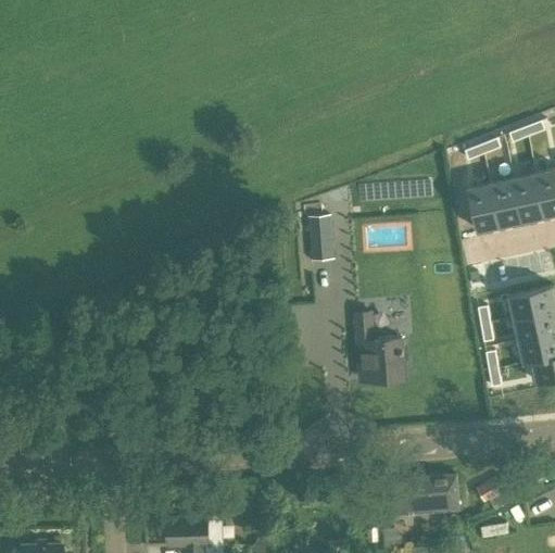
[(525,128),(528,137),(544,130),(541,122),(525,128)]
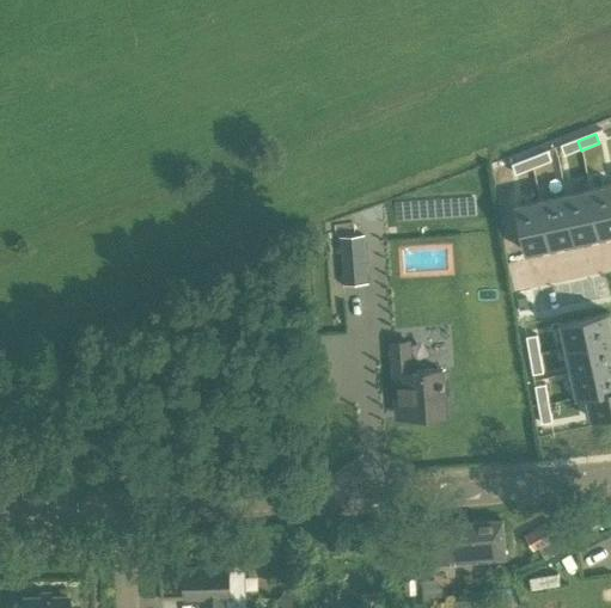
[(563,158),(581,151),(578,141),(560,148),(563,158)]
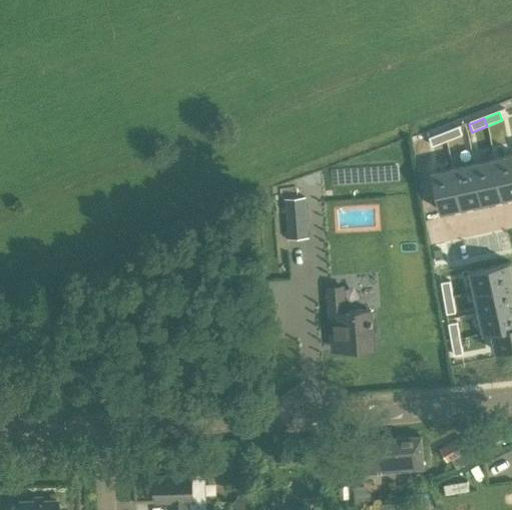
[(443,133),(446,142),(461,136),(458,128),(443,133)]
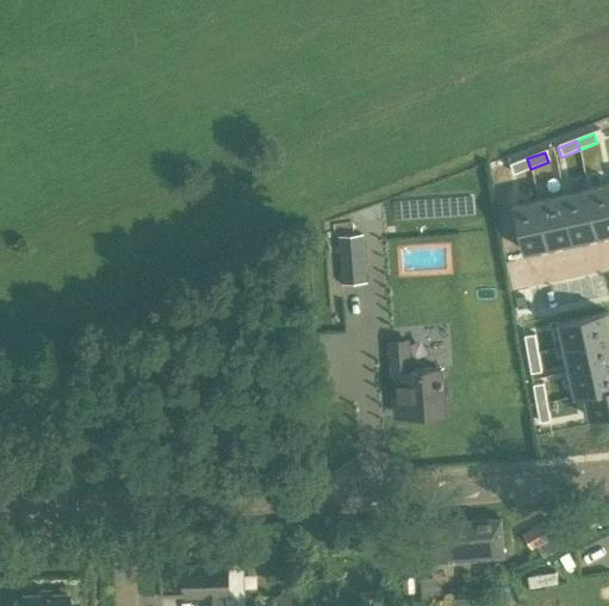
[(513,176),(530,169),(527,158),(509,166),(513,176)]
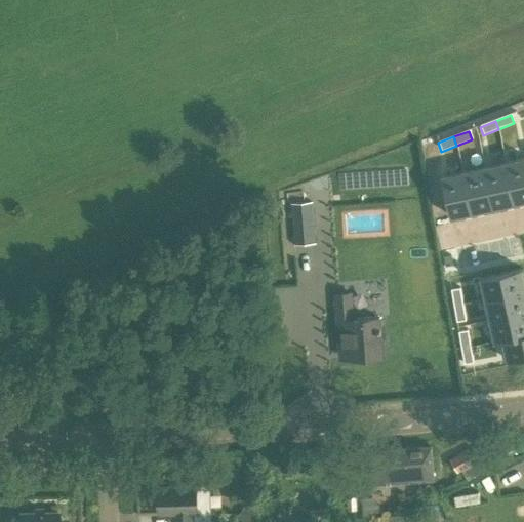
[(523,160),(506,165),(515,206),(523,204),(523,160)]
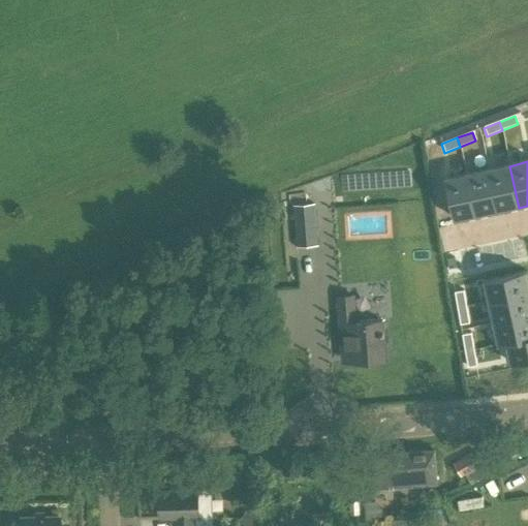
[(509,166),(489,171),(498,212),(519,208),(509,166)]
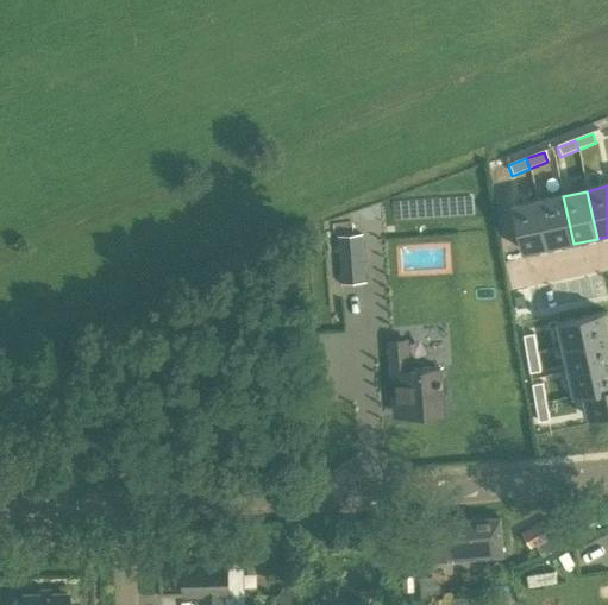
[(563,196),(539,201),(549,250),(574,244),(563,196)]
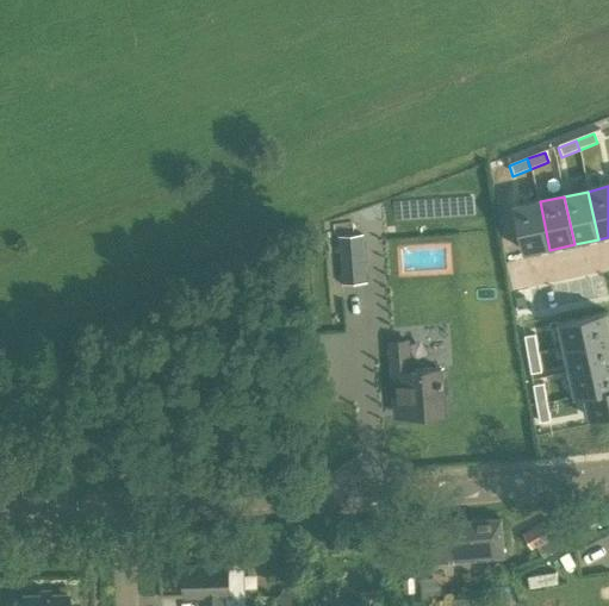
[(515,207),(526,255),(550,250),(540,201),(515,207)]
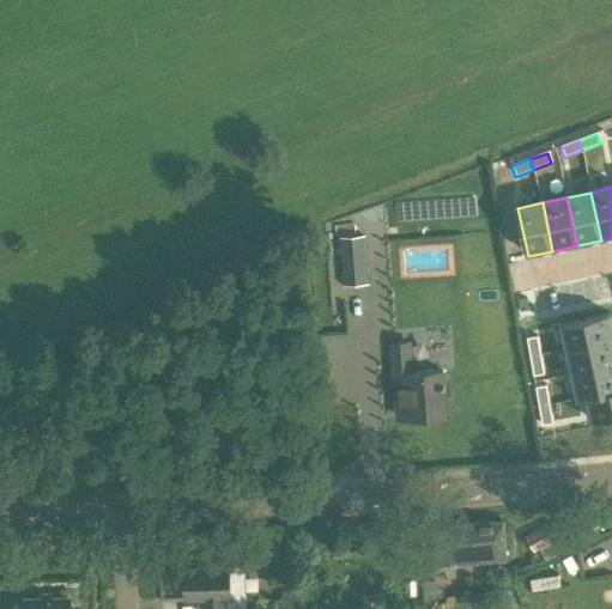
[(363,239),(339,242),(344,290),(368,287),(363,239)]
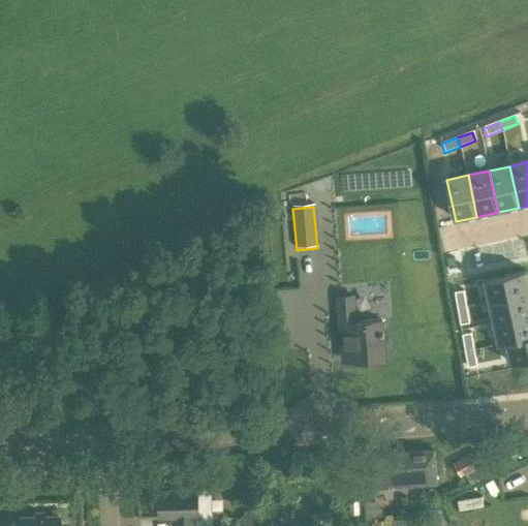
[(485,283),(490,304),(527,296),(527,287),(525,275),(485,283)]
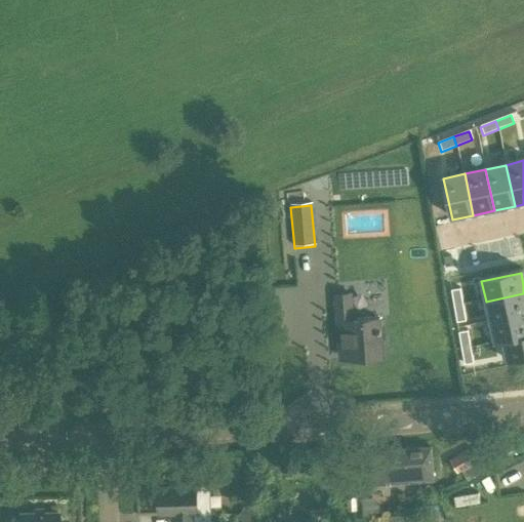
[(453,308),(462,306),(459,289),(450,291),(453,308)]
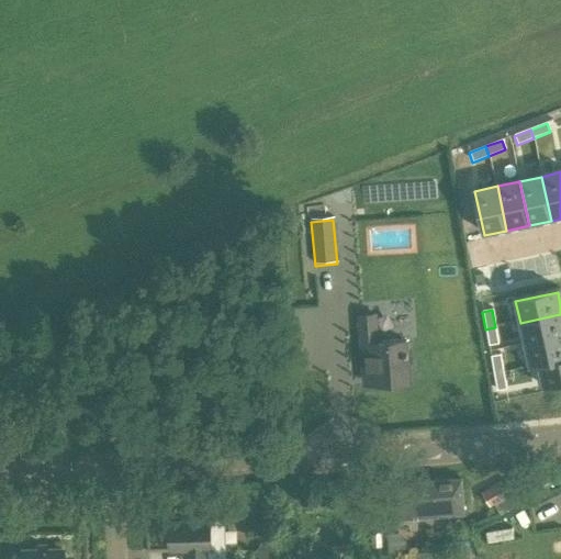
[(560,314),(520,323),(525,346),(560,337),(560,314)]
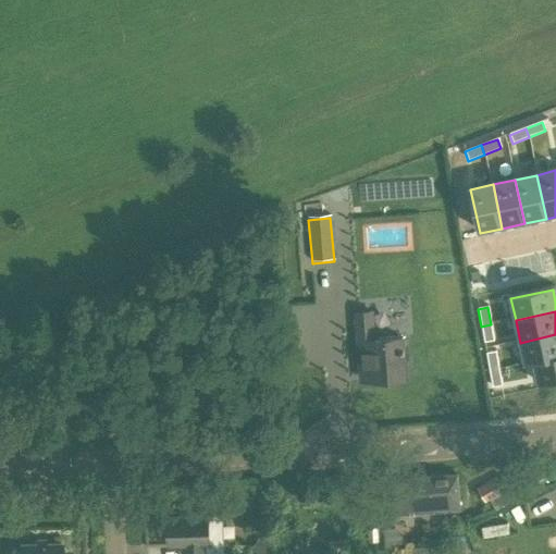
[(372,342),(371,315),(357,316),(360,377),(367,376),(367,383),(404,381),(402,340),(372,342)]
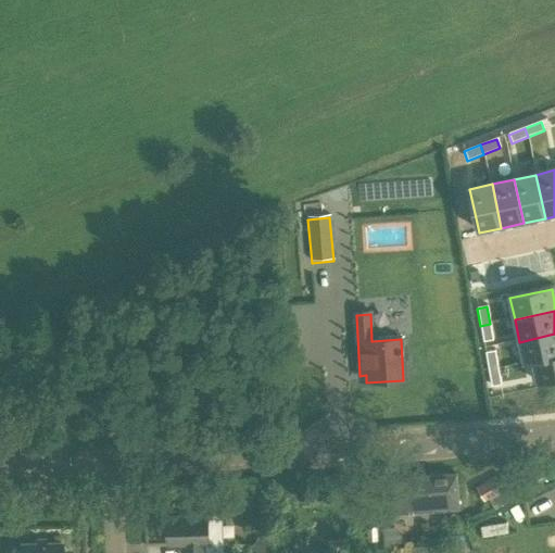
[(490,324),(480,326),(483,343),(493,341),(490,324)]
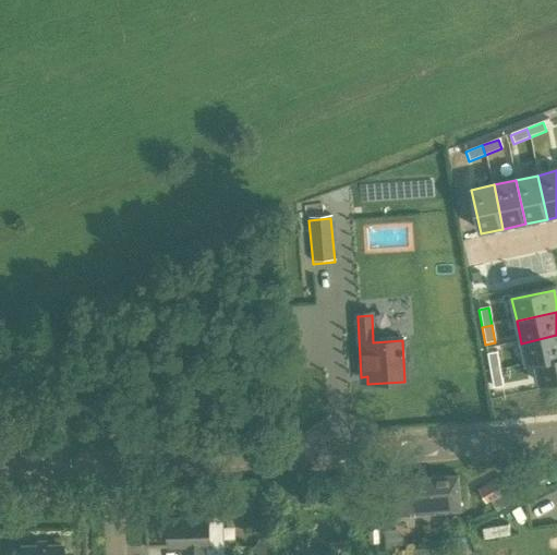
[(525,365),(534,364),(556,359),(556,335),(521,344),(525,365)]
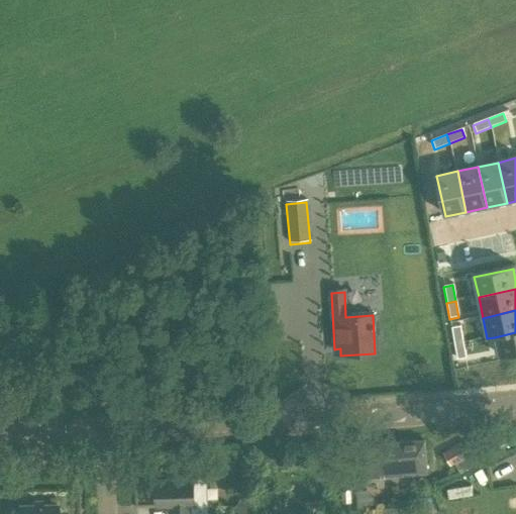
[(453,344),(463,342),(460,326),(450,328),(453,344)]
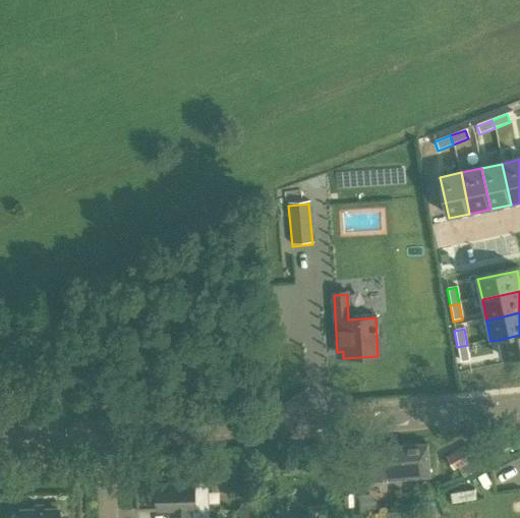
[(519,335),(499,340),(504,360),(519,356),(519,335)]
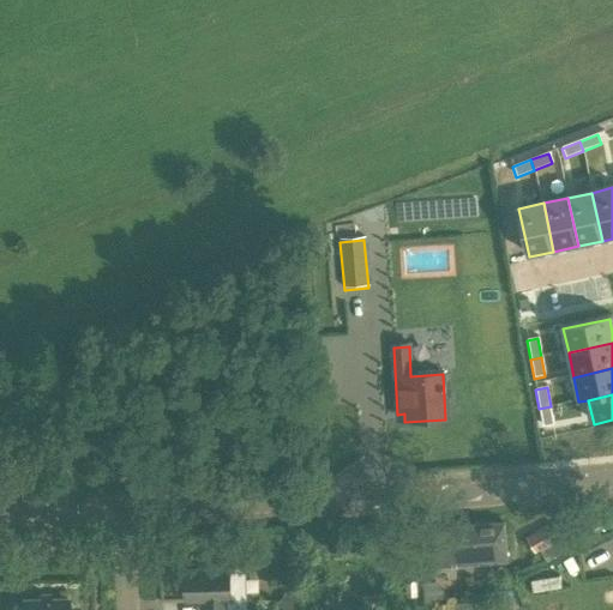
[(551,406),(539,409),(542,428),(553,426),(551,406)]
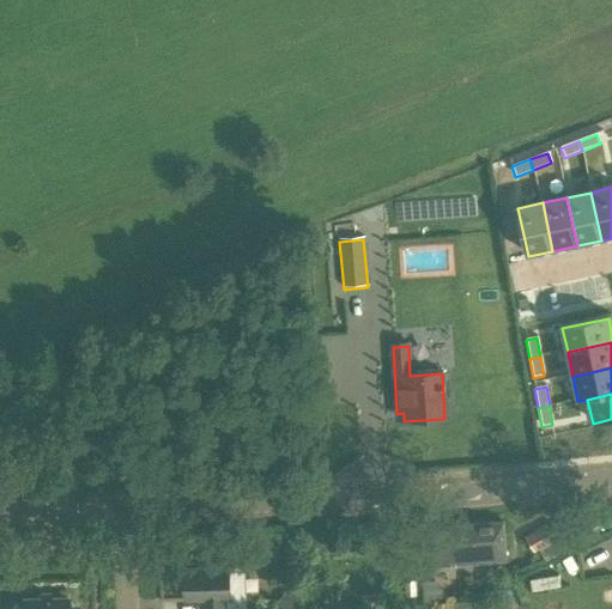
[(506,565),(502,524),(426,530),(426,534),(420,534),(422,552),(428,552),(429,571),(506,565)]
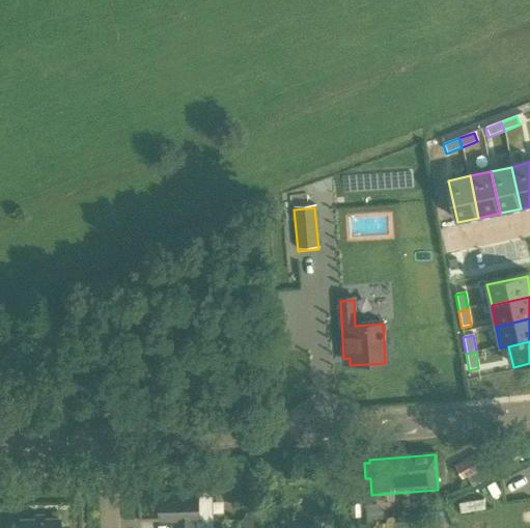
[(464,481),(484,469),(476,455),(455,468),(464,481)]
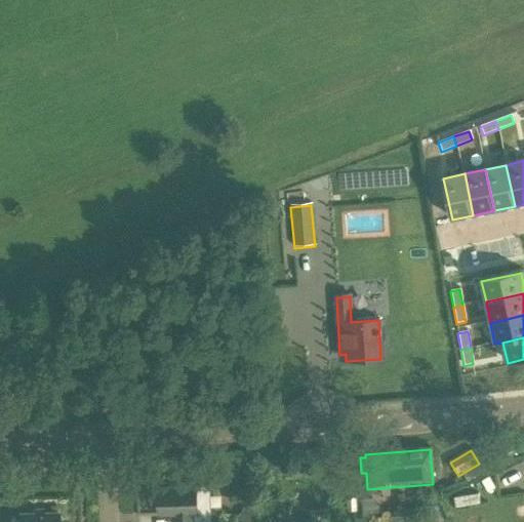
[(172,489),(156,490),(157,517),(169,516),(169,521),(210,521),(209,487),(195,487),(195,488),(182,489),(182,485),(171,485),(172,489)]
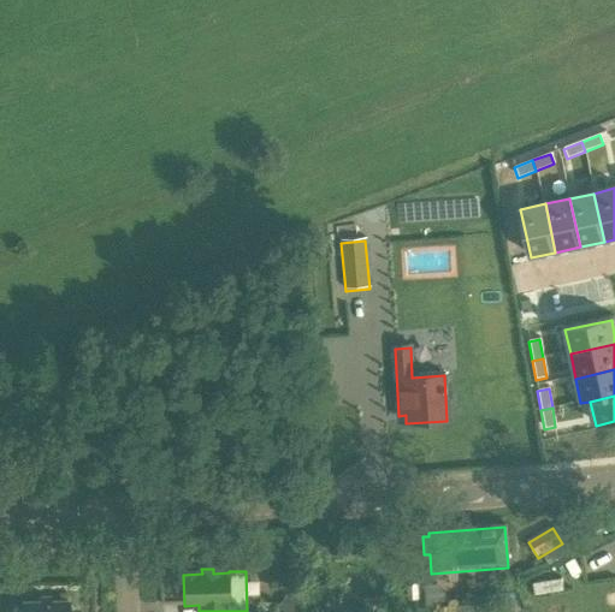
[(49,604),(49,599),(37,600),(37,605),(19,605),(19,611),(65,611),(65,604),(49,604)]
